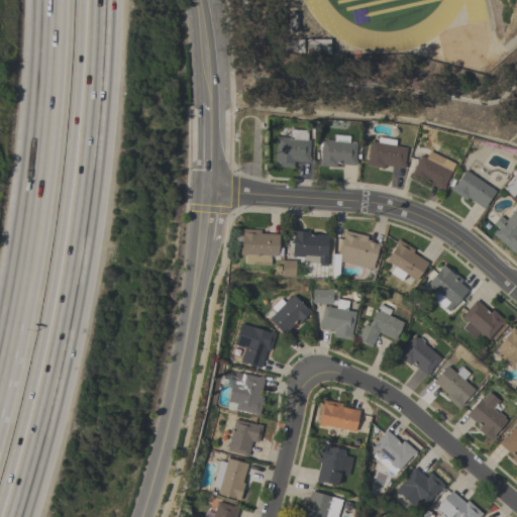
[(295,30),(287,30),(288,13),(290,13),(290,11),(293,11),(293,12),(295,12),(295,30)]
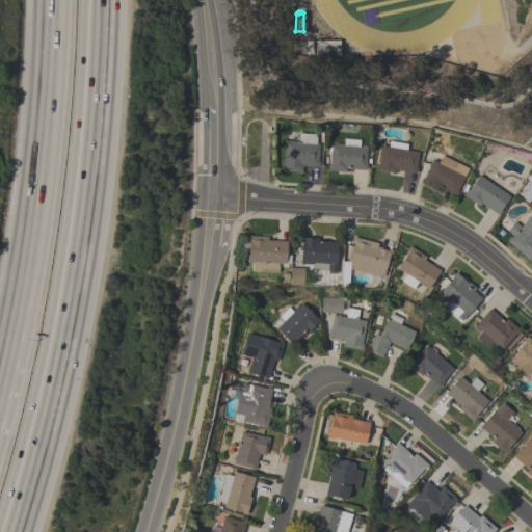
[(314,41),(339,40),(339,55),(315,55),(314,41)]
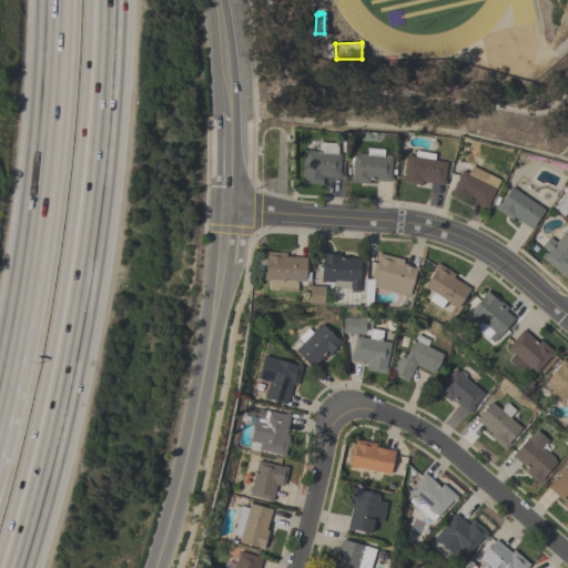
[(337,142),(337,153),(340,153),(338,172),(341,172),(340,178),(322,176),(322,183),(301,182),(303,150),(317,150),(317,141),(337,142)]
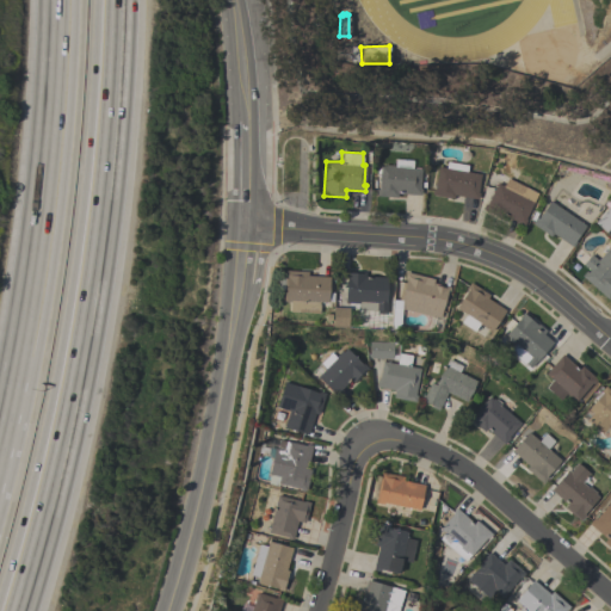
[(394,165),(395,159),(412,160),(412,168),(420,168),(419,189),(420,189),(420,195),(396,193),(396,197),(376,196),(376,189),(378,190),(380,166),(384,166),(384,165),(394,165)]
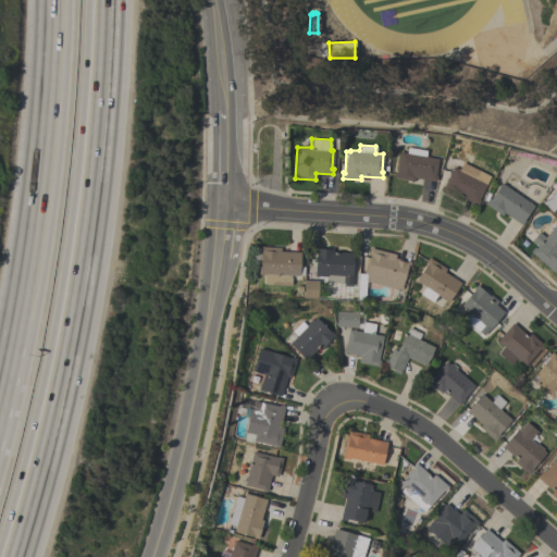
[(406,153),(407,148),(425,151),(424,157),(437,159),(434,175),(436,175),(435,182),(413,177),(412,181),(393,177),(394,172),(395,172),(399,151),(406,153)]
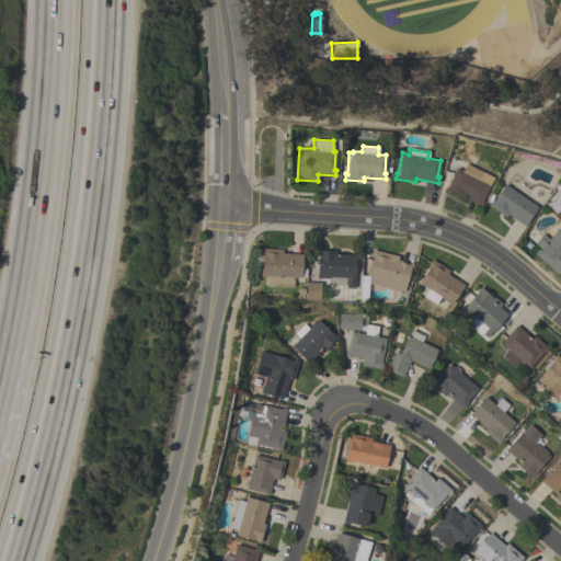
[(483,172),(482,174),(491,180),(488,184),(489,185),(481,201),(483,202),(480,207),(461,197),(459,201),(442,192),(445,186),(446,187),(456,168),(460,170),(461,169),(467,171),(470,165),(483,172)]
